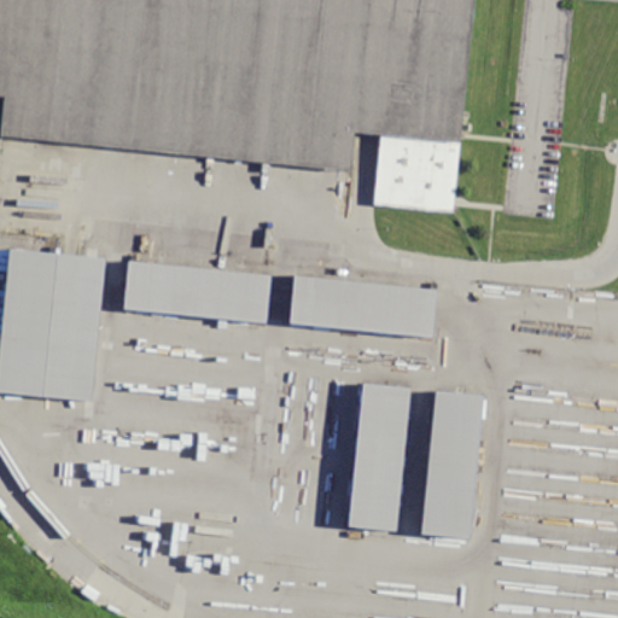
[(0,0),(0,98),(3,99),(0,120),(0,140),(353,176),(357,128),(377,130),(372,210),(459,217),(476,0),(0,0)]
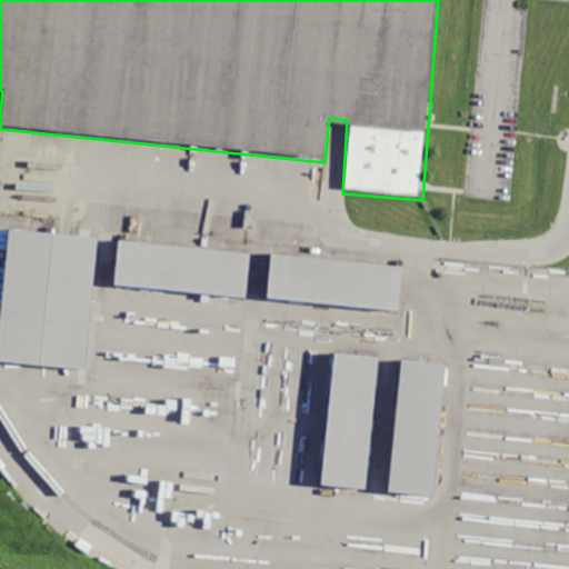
[(9,228),(0,309),(0,360),(86,370),(100,238),(9,228)]
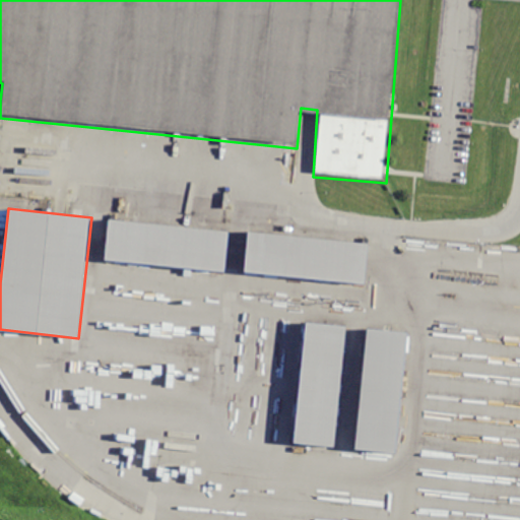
[(107,219),(103,260),(228,272),(232,232),(107,219)]
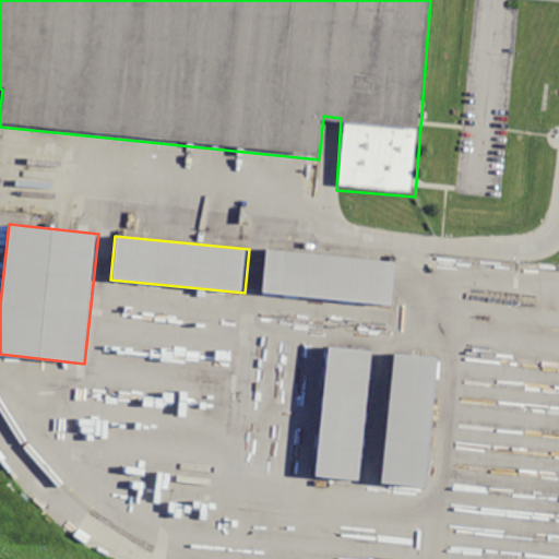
[(266,251),(262,298),(394,311),(399,264),(266,251)]
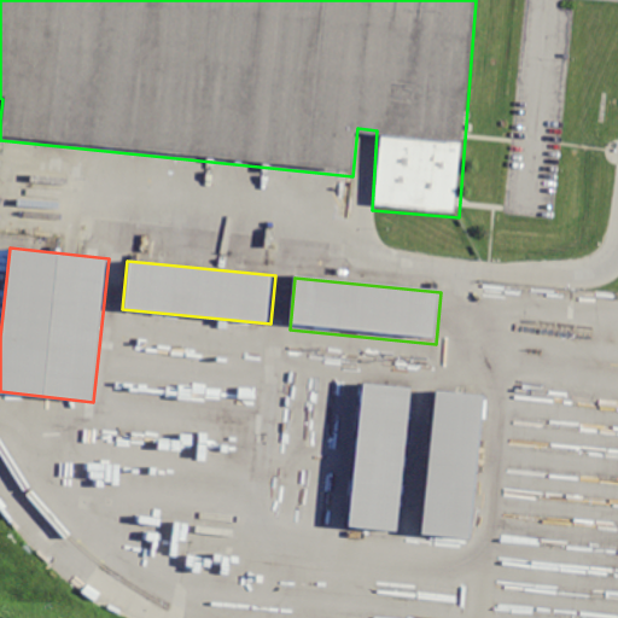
[(361,385),(348,532),(396,537),(409,390),(361,385)]
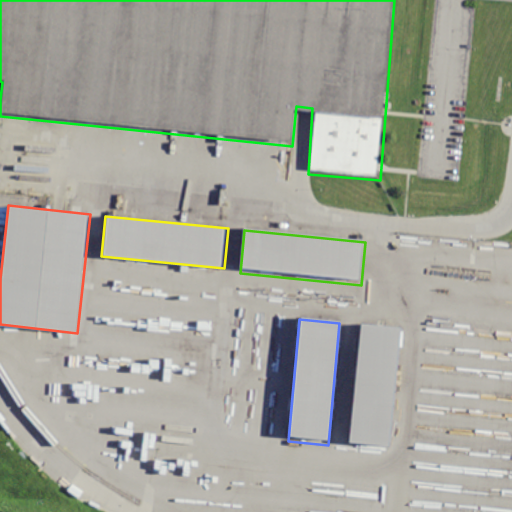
[(358,326),(345,445),(392,450),(405,331),(358,326)]
